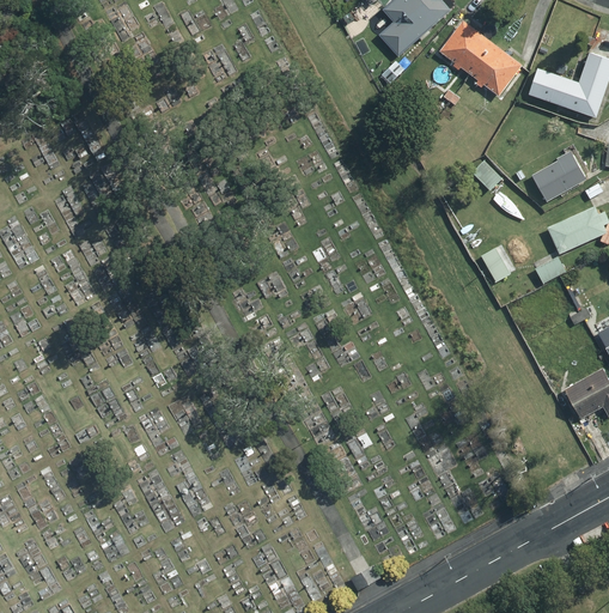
[(382,35),(399,54),(450,8),(440,0),(395,0),(385,10),(396,22),(382,35)]
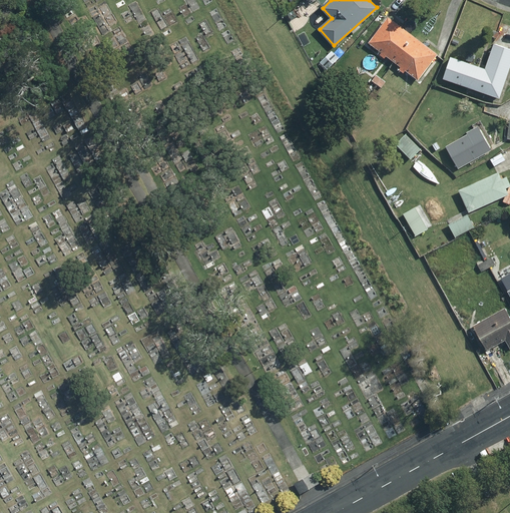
[(392,60),(411,34),(388,16),(369,42),(392,60)]
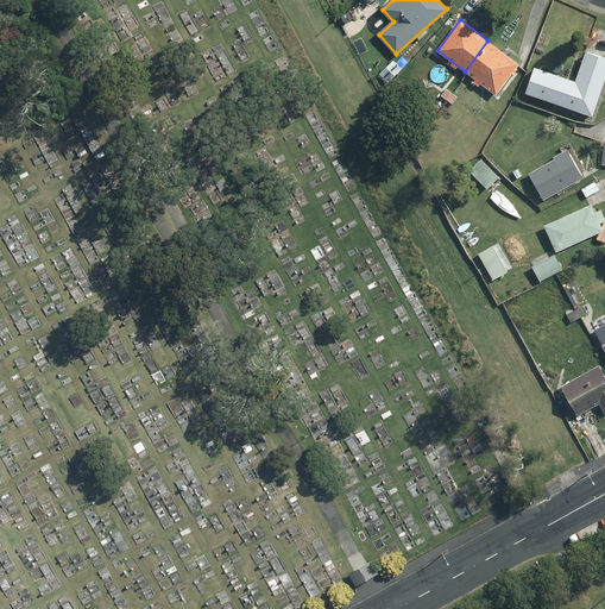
[(604,41),(591,36),(587,48),(604,54),(604,41)]
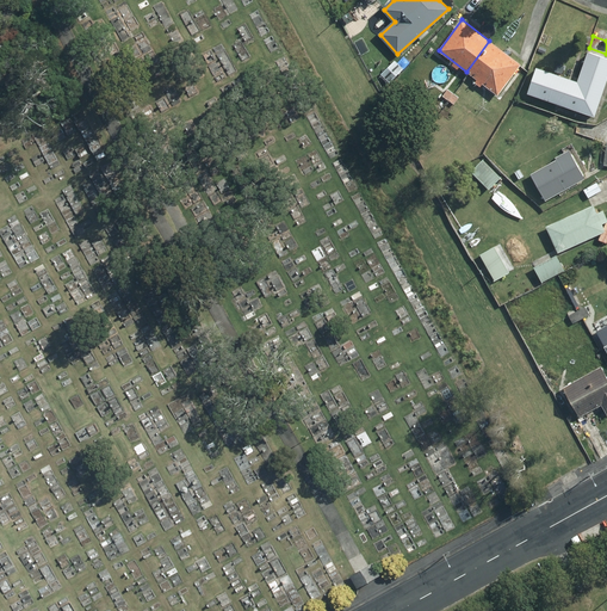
[(489,41),(466,72),(476,79),(474,82),(478,86),(481,82),(496,94),(520,65),(489,41)]
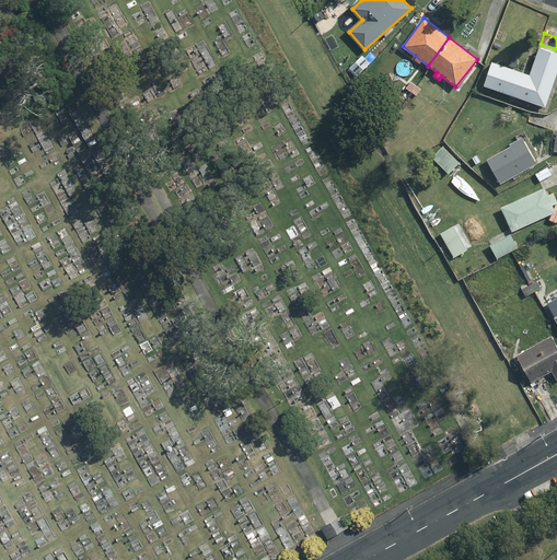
[(529,76),(489,62),(483,84),(545,105),(556,69),(556,54),(538,48),(529,76)]
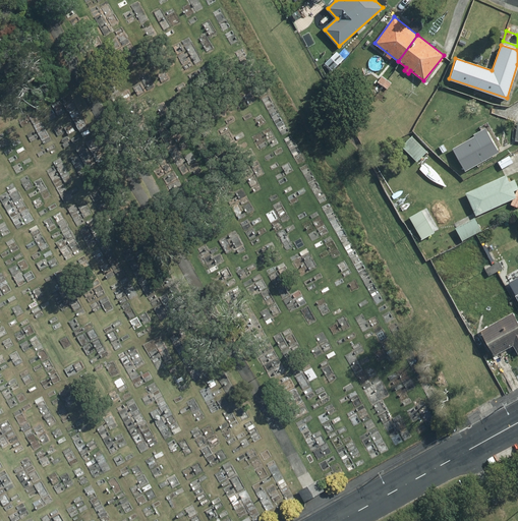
[(331,70),(343,58),(337,52),(325,63),(331,70)]
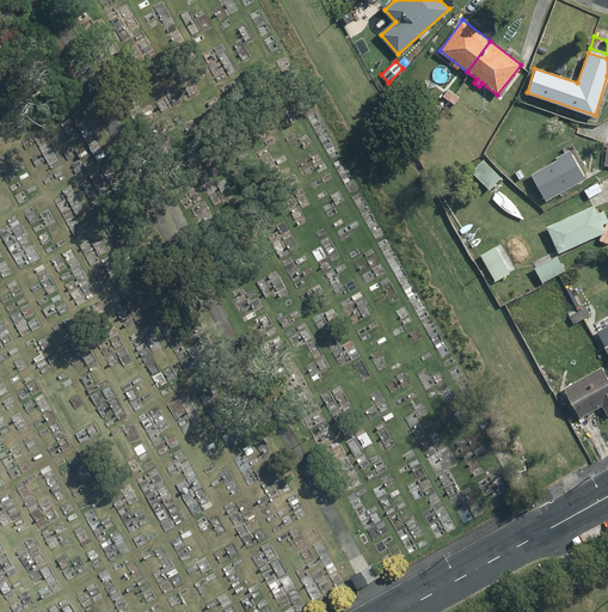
[(441,95),(446,99),(450,92),(446,89),(441,95)]
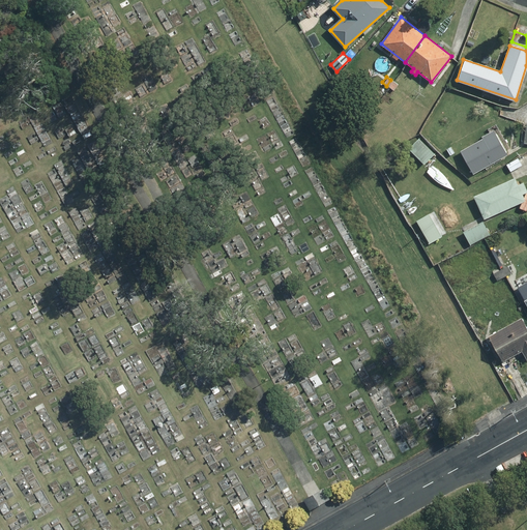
[(390,80),(386,86),(392,90),(397,85),(390,80)]
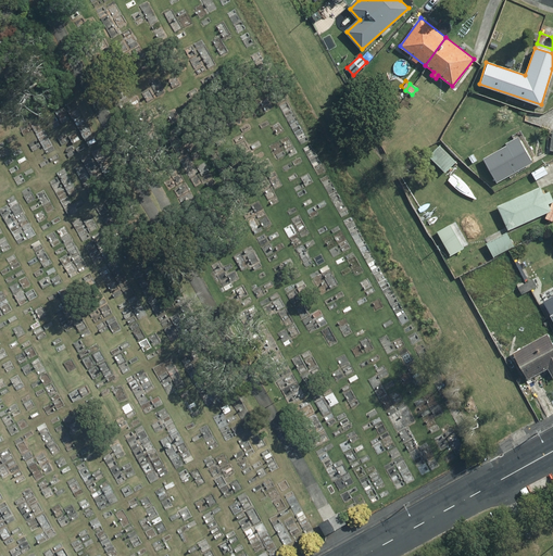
[(506,147),(482,159),(494,181),(530,162),(516,137),(504,143),(506,147)]
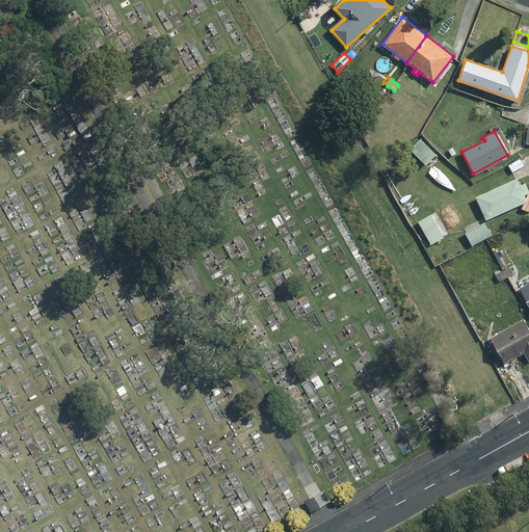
[(421,137),(410,148),(426,167),(439,158),(421,137)]
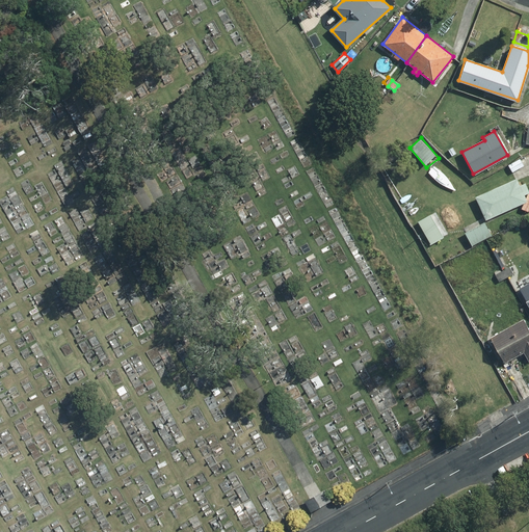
[(510,171),(523,166),(519,157),(506,163),(510,171)]
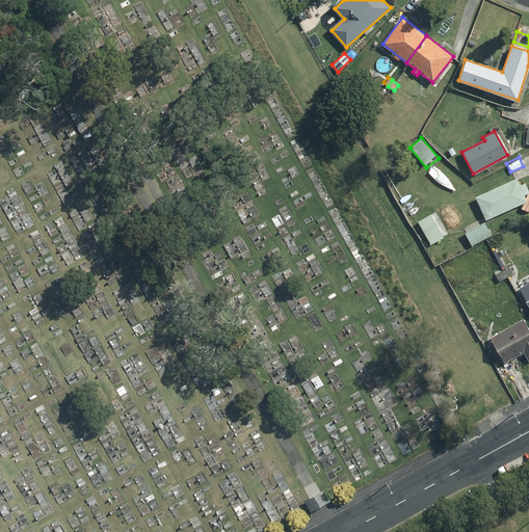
[(521,186),(518,179),(477,197),(487,220),(524,203),(521,209),(527,211),(528,210),(528,190),(526,184),(521,186)]
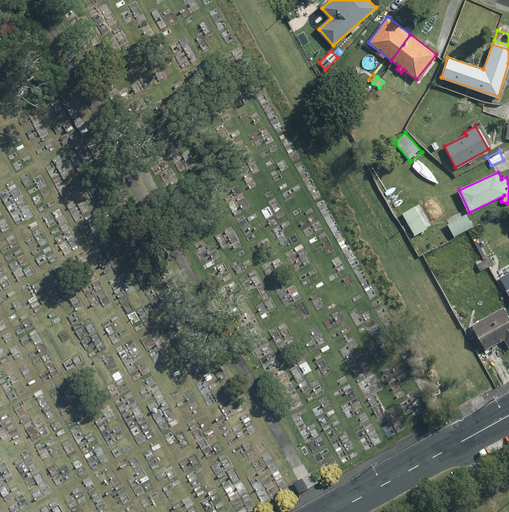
[(414,205),(402,213),(414,235),(427,228),(414,205)]
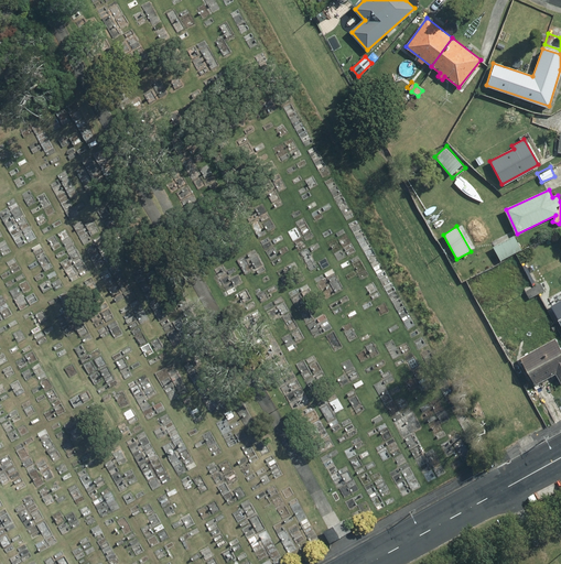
[(493,248),(499,259),(520,248),(514,236),(493,248)]
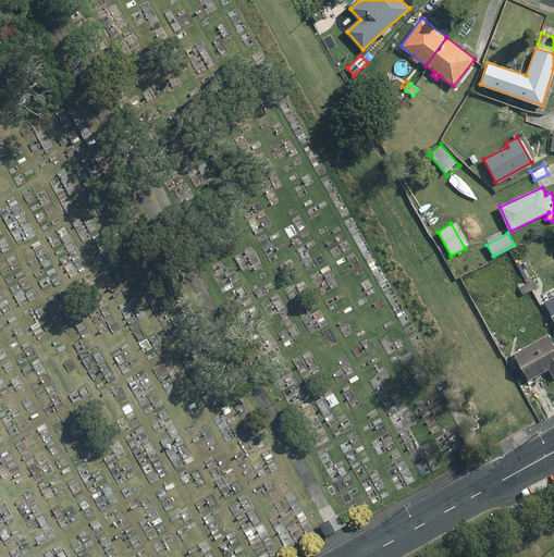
[(524,284),(528,291),(536,286),(532,280),(524,284)]
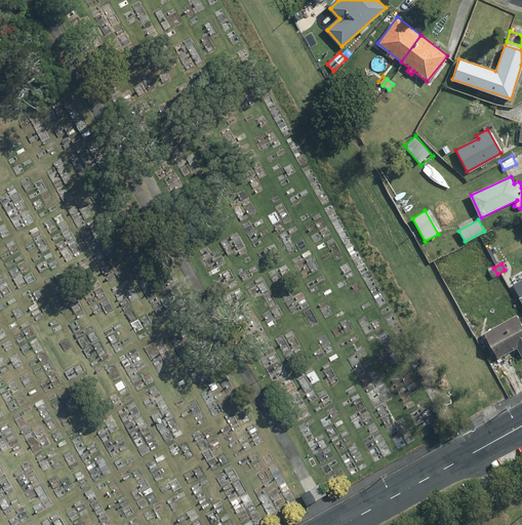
[(497,274),(493,268),(486,272),(490,278),(497,274)]
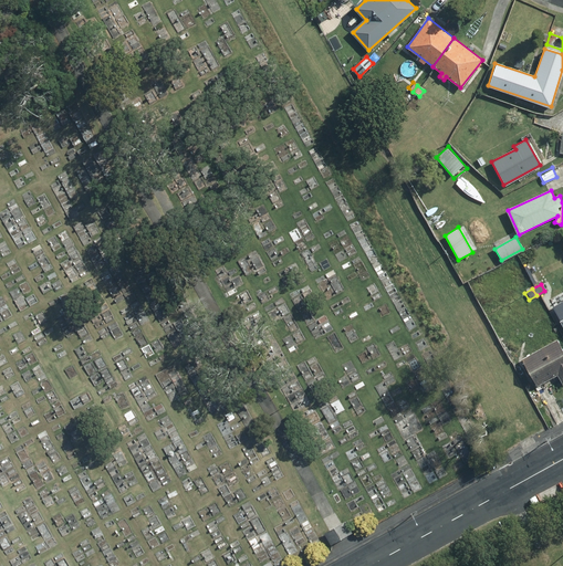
[(562,348),(558,339),(521,359),(537,386),(559,374),(562,380),(562,348)]
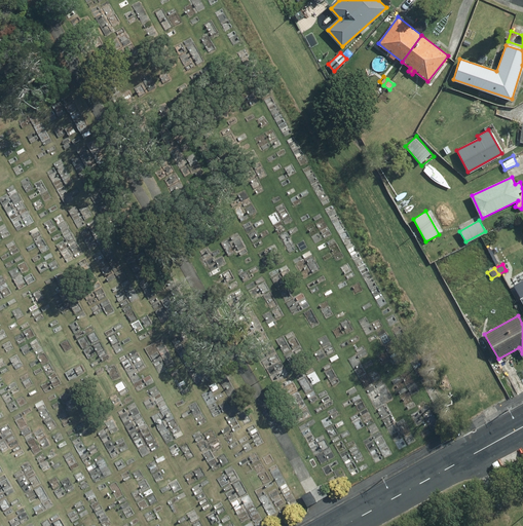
[(320,484),(300,494),(305,504),(325,494),(320,484)]
